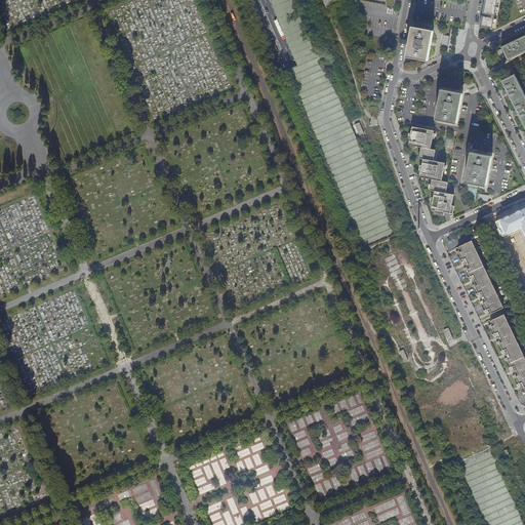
[(484,0),(481,16),(480,26),(496,28),(500,0),(484,0)]
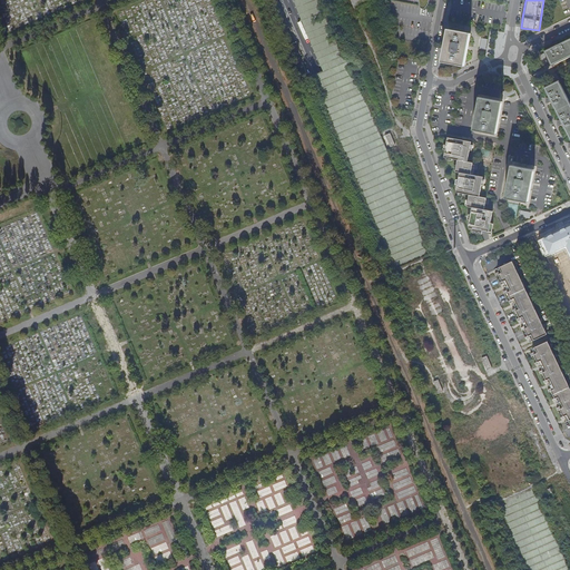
[(455,66),(464,67),(465,61),(468,49),(468,48),(471,35),(450,30),(448,30),(441,62),(449,65),(455,66)]
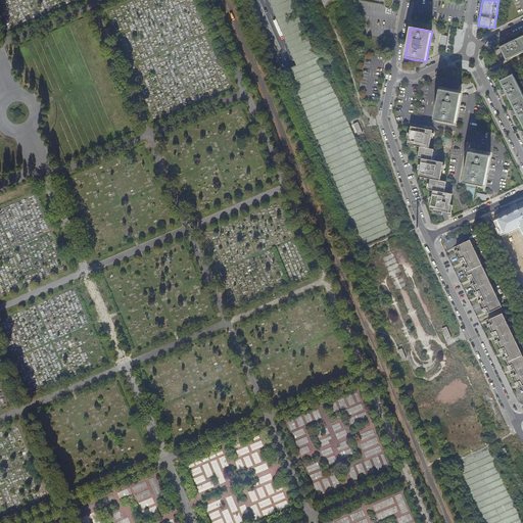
[(522,36),(500,48),(506,61),(507,61),(522,52),(522,36)]
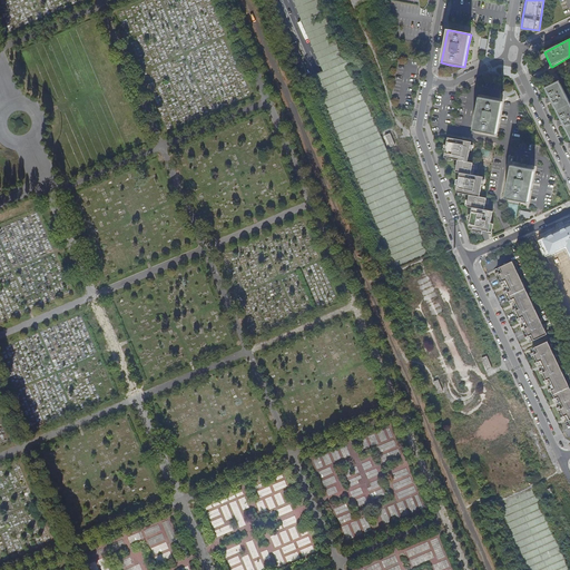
[(569,105),(559,81),(543,89),(548,98),(551,104),(559,120),(562,126),(569,141),(569,105)]
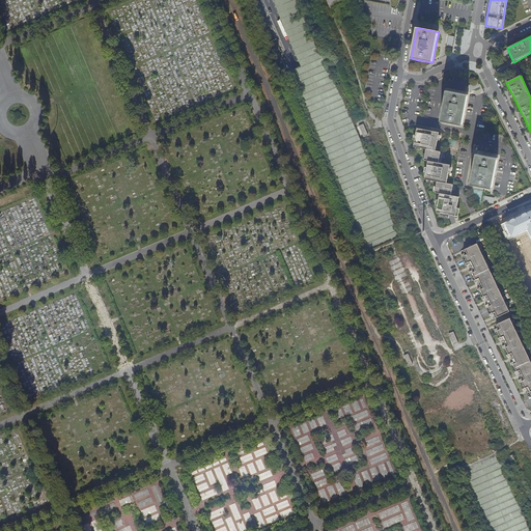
[(446,91),(440,122),(462,126),(468,95),(446,91)]
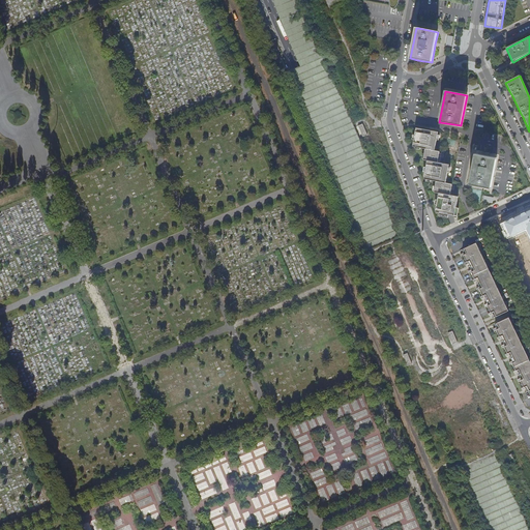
[(359,124),(363,136),(367,135),(363,123),(359,124)]
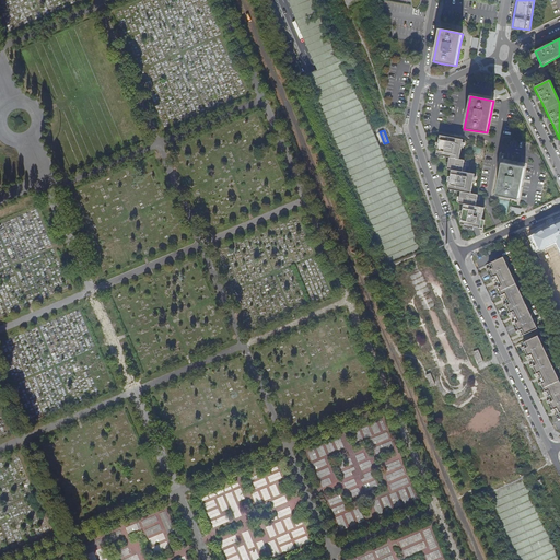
[(464,140),(441,136),(436,154),(450,158),(447,168),(453,170),(448,188),(462,191),(459,202),(465,203),(461,223),(465,224),(464,229),(474,231),(475,226),(481,228),(485,208),(476,207),(479,195),(471,194),(476,175),(465,173),(467,161),(461,160),(464,140)]
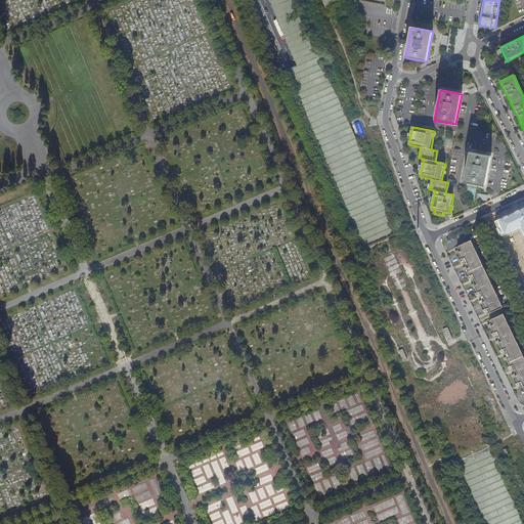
[(469,153),(464,182),(485,186),(490,157),(469,153)]
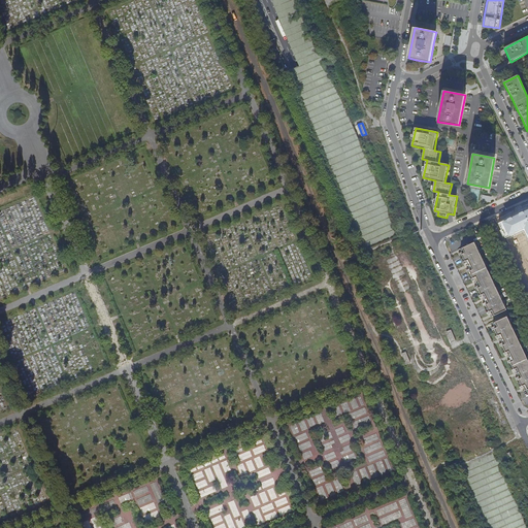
[(527,208),(499,223),(506,236),(525,227),(527,232),(527,208)]
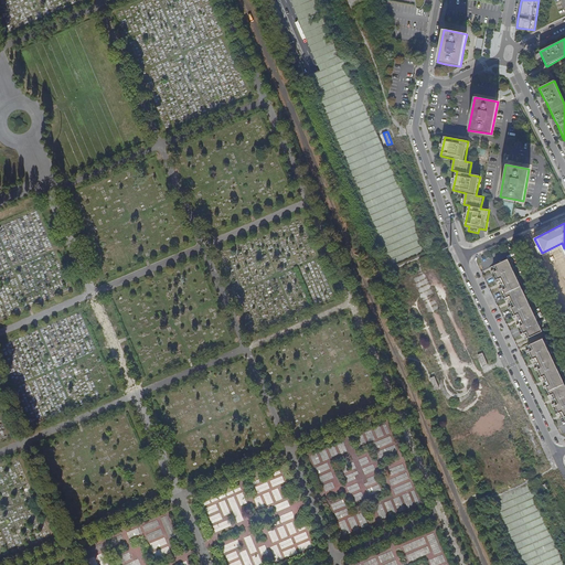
[(542,331),(508,260),(493,267),(494,270),(491,273),(492,275),(496,273),(499,279),(496,281),(497,284),(500,283),(503,288),(499,290),(500,291),(500,292),(504,290),(508,297),(503,299),(504,301),(509,300),(512,306),(508,308),(509,310),(513,309),(516,316),(512,317),(513,319),(518,318),(520,323),(516,326),(518,328),(521,327),(524,333),(521,334),(522,337),(525,336),(528,339),(542,331)]
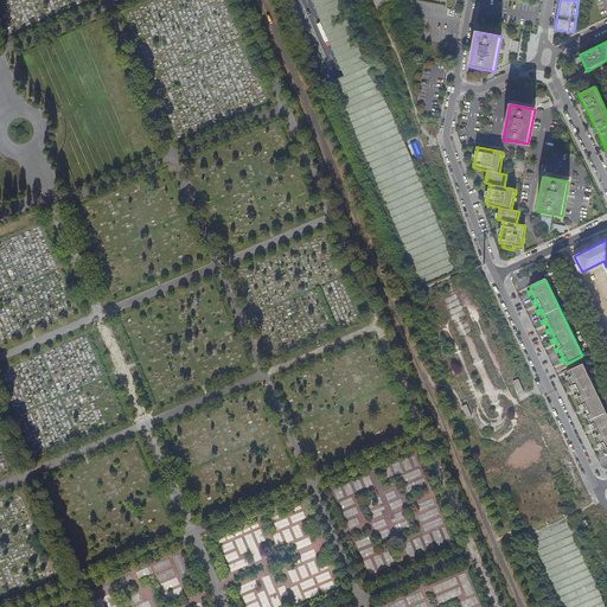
[(606,447),(606,414),(583,365),(568,374),(569,376),(566,378),(567,381),(570,378),(574,385),(570,388),(572,390),(575,389),(579,395),(574,397),(575,400),(576,400),(580,397),(583,404),(580,407),(579,407),(580,409),(585,408),(587,414),(583,416),(585,419),(586,419),(589,417),(592,425),(589,426),(588,426),(589,429),(593,427),(596,433),(593,435),(594,438),(598,436),(601,443),(598,445),(599,447),(602,446),(605,449),(606,447)]
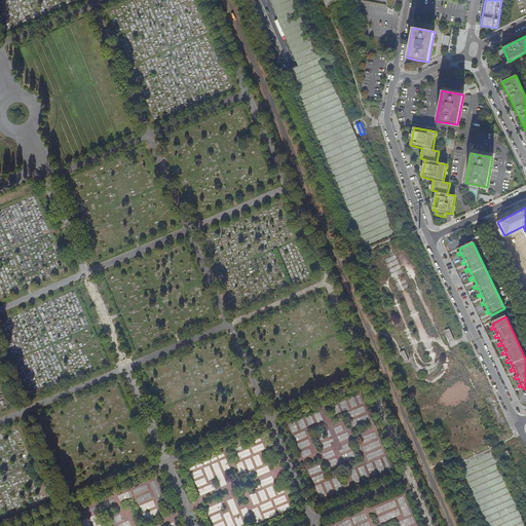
[(450,340),(454,338),(450,328),(446,330),(450,340)]
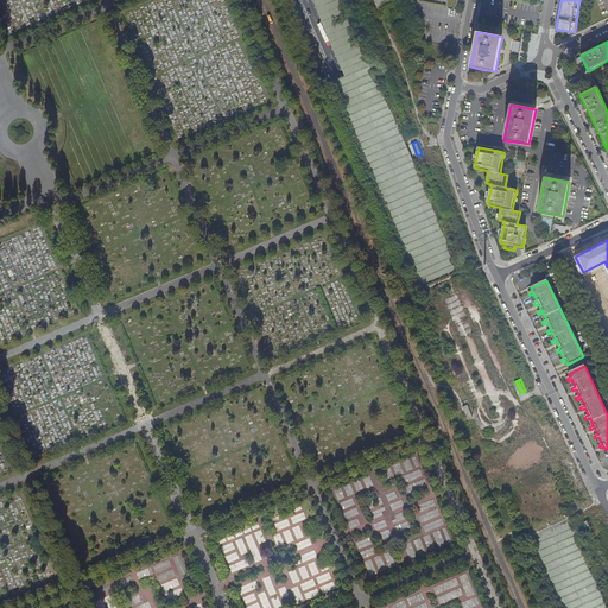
[(299,586),(292,588),(298,603),(304,601),(299,586)]
